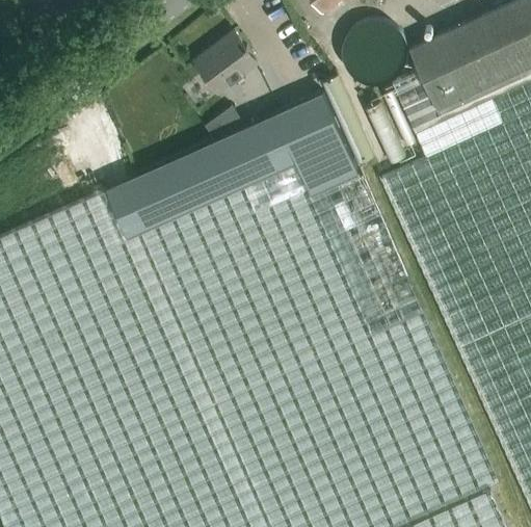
[(312,0),(322,14),(340,0),(312,0)]
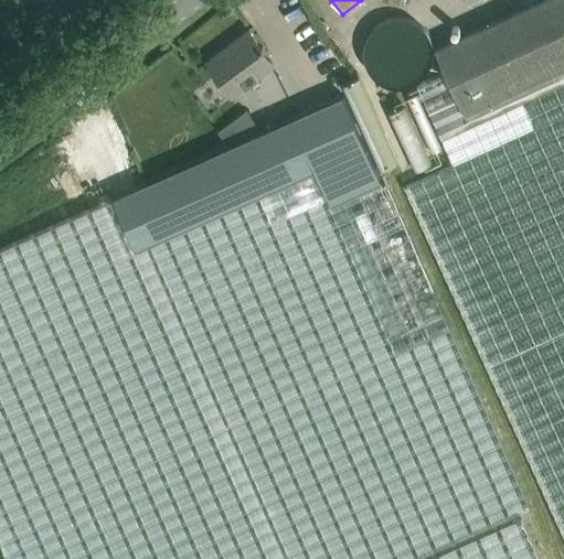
[(563,0),(546,0),(435,52),(446,76),(419,88),(417,92),(453,168),(404,191),(563,538),(563,0)]
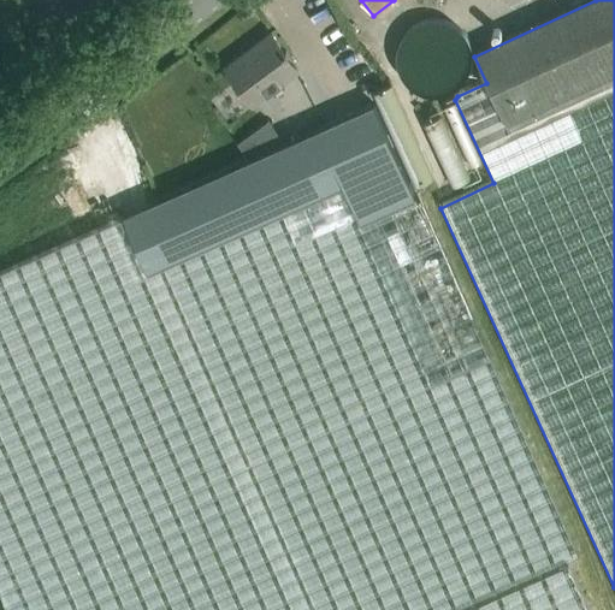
[(473,0),(469,3),(479,21),(506,6),(502,0),(473,0)]
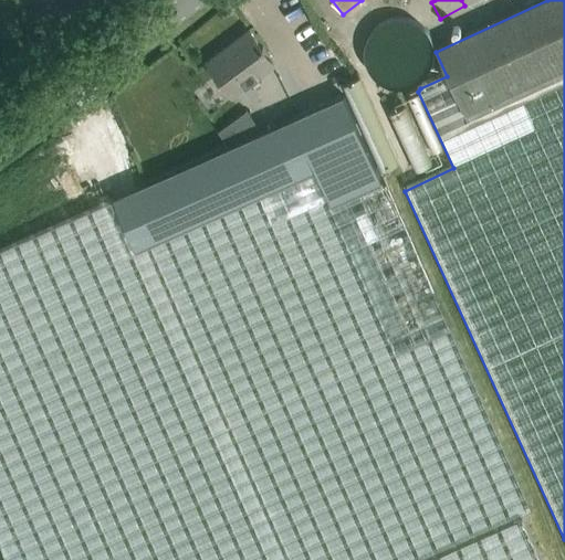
[(398,12),(351,49),(382,90),(383,90),(395,105),(439,72),(428,55),(428,54),(409,29),(416,23),(405,9),(398,13),(398,12)]
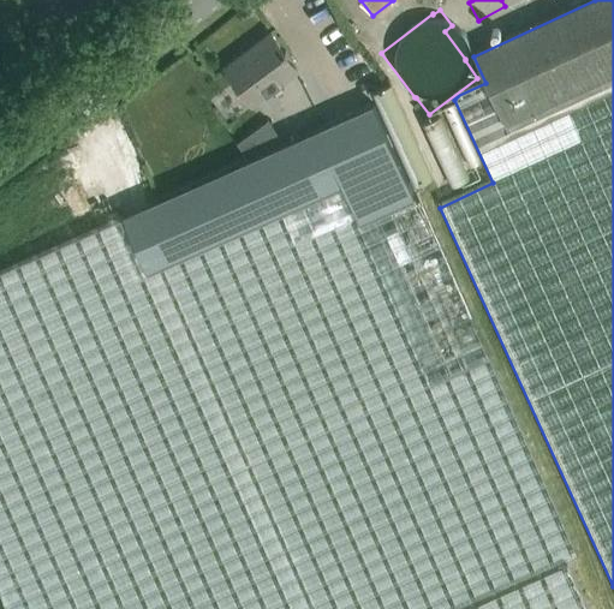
[(286,60),(288,59),(285,54),(284,55),(270,37),(225,71),(251,107),(297,73),(286,60)]
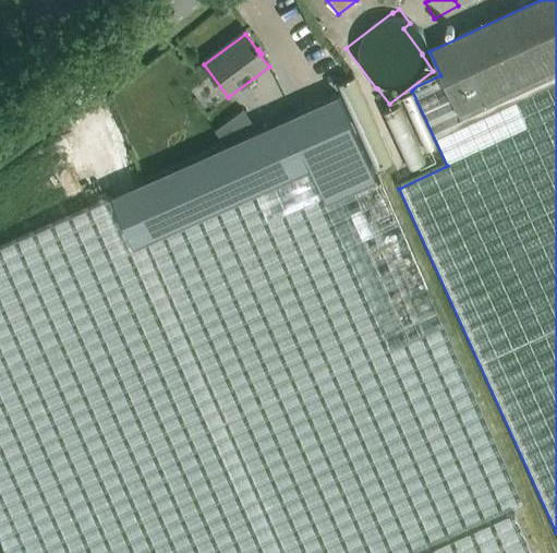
[(394,120),(403,148),(419,143),(409,115),(394,120)]
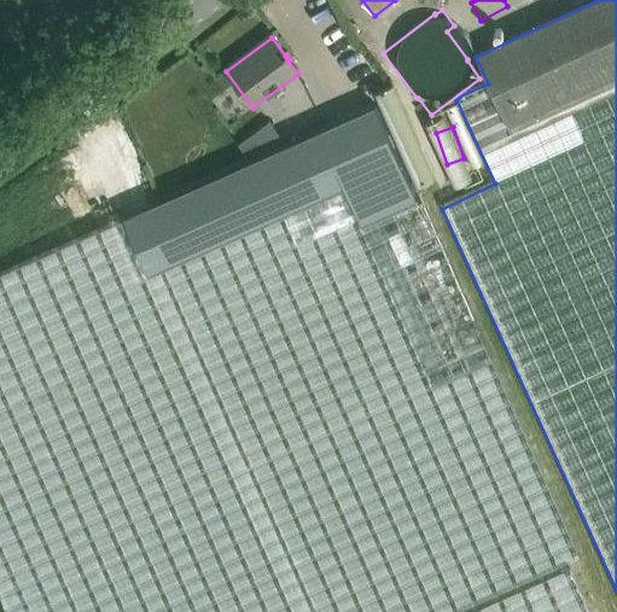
[(319,134),(0,275),(0,599),(6,611),(589,611),(570,565),(581,560),(426,215),(421,203),(419,204),(361,229),(319,134)]
